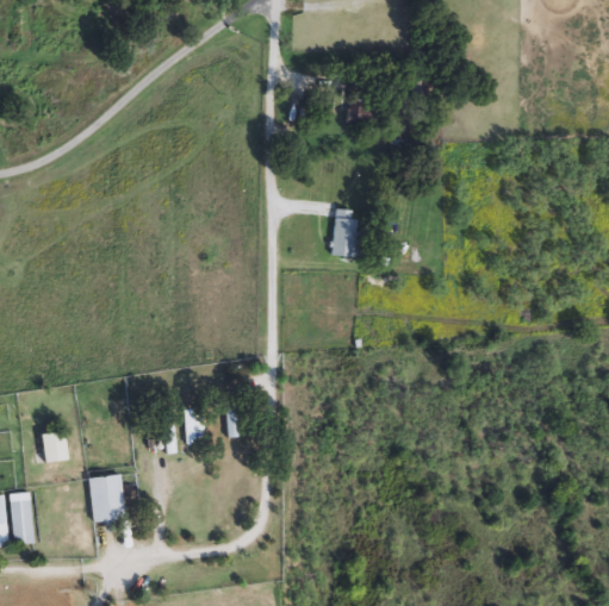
[(373,102),(373,119),(350,119),(350,102),(373,102)]
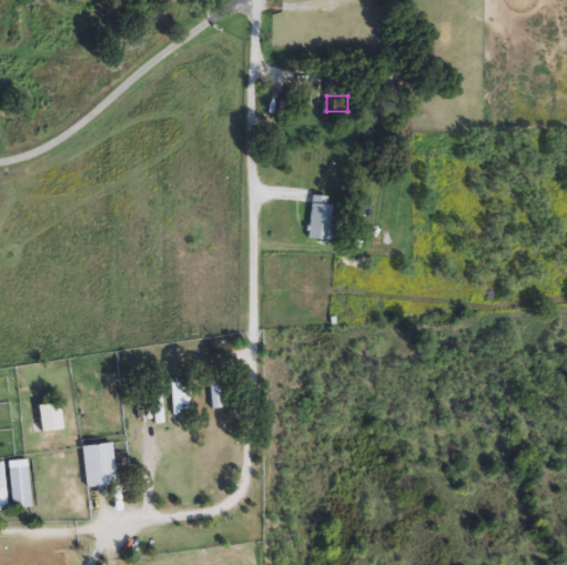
[(310,239),(311,181),(333,182),(332,239),(310,239)]
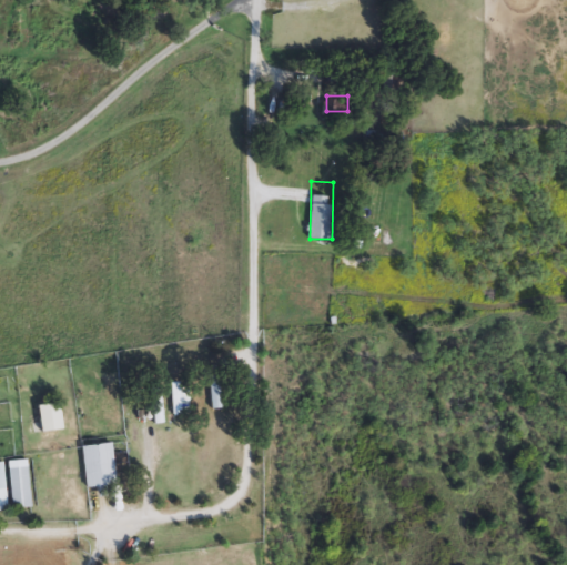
[(208,373),(221,373),(221,407),(208,407),(208,373)]
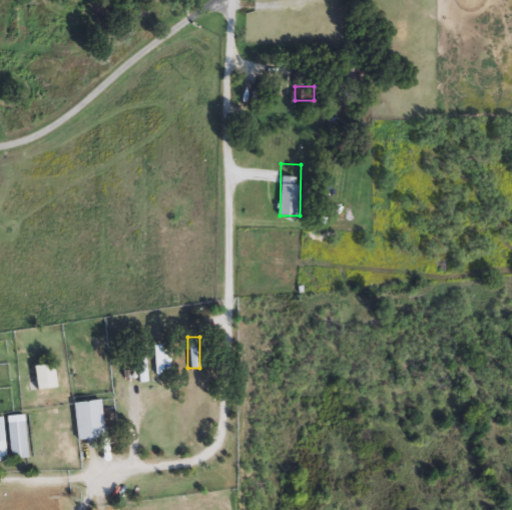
[(164,343),(164,372),(153,372),(153,343),(164,343)]
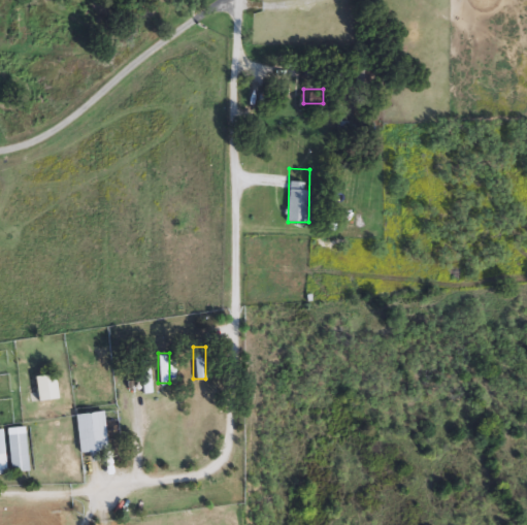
[(152,391),(141,391),(141,359),(147,359),(147,381),(152,381),(152,391)]
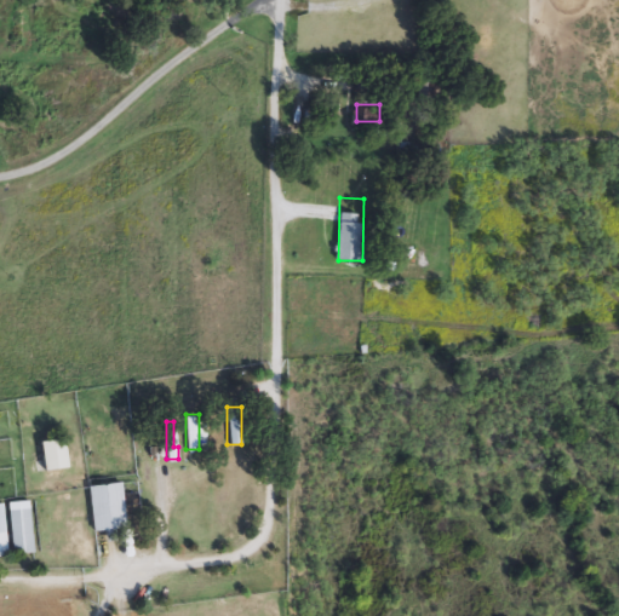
[(40,439),(69,437),(70,467),(43,470),(40,439)]
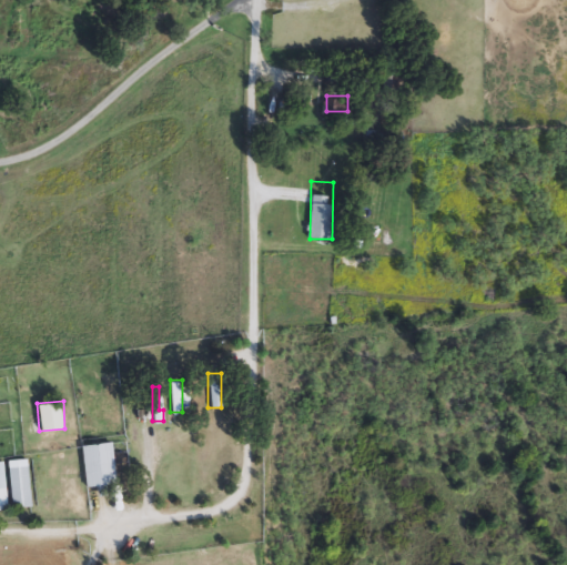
[(88,487),(79,446),(109,441),(118,481),(88,487)]
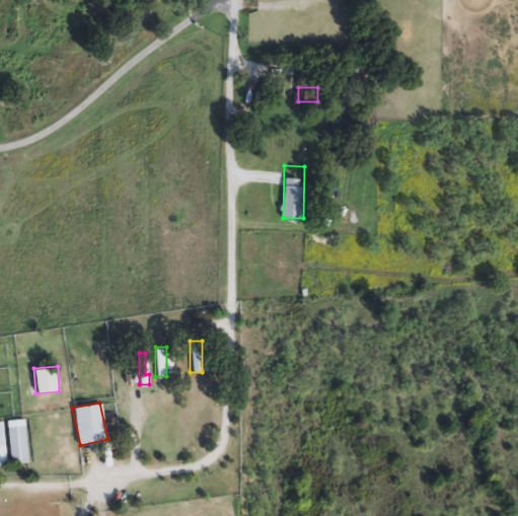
[(10,420),(27,419),(29,462),(11,463),(10,420)]
